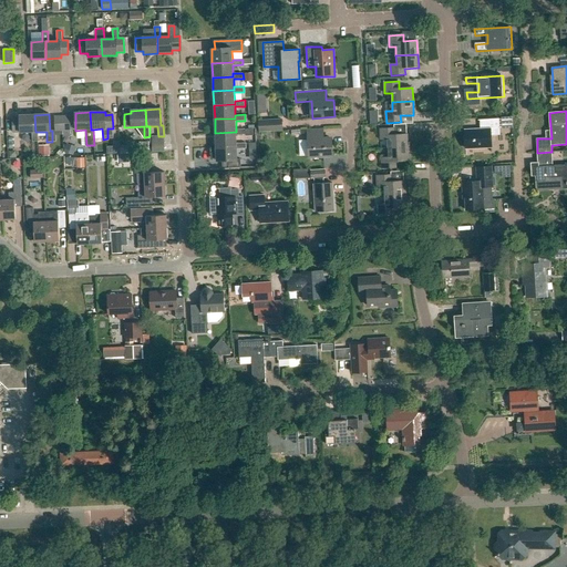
[(38,142),(38,132),(35,132),(34,115),(20,115),(20,119),(12,120),(13,133),(32,132),(33,142),(38,142)]
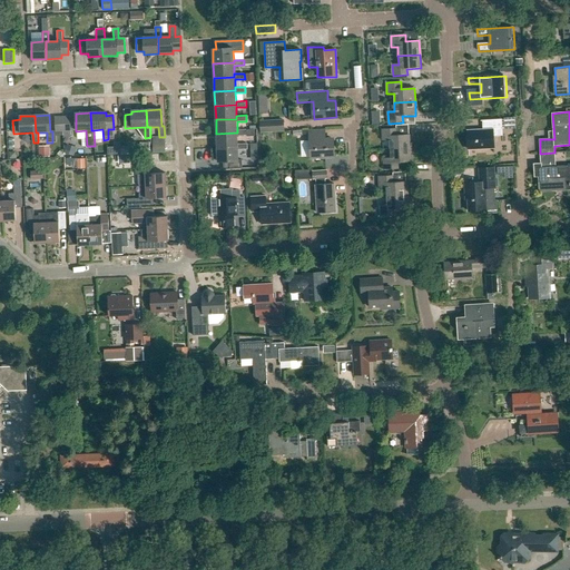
[(55,118),(56,131),(70,131),(70,117),(55,118)]
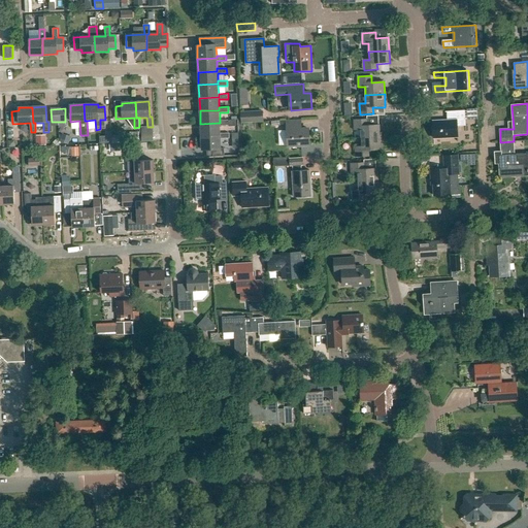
[(241,123),(263,122),(263,110),(240,112),(241,123)]
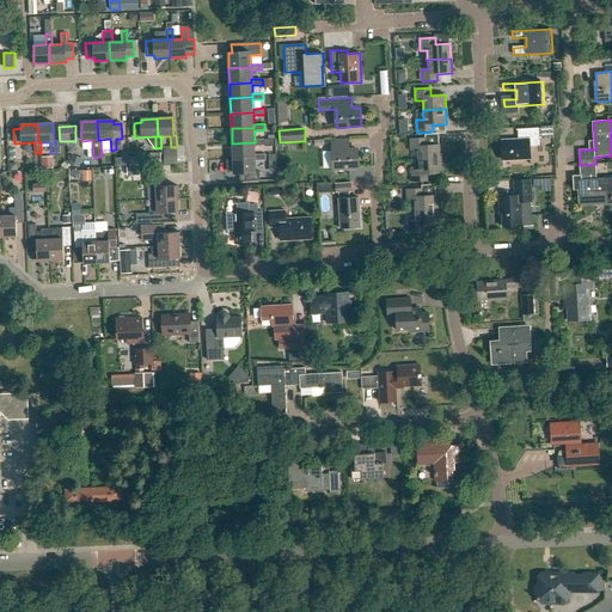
[(531,159),(531,147),(540,147),(539,129),(516,130),(516,140),(502,140),(503,161),(531,159)]
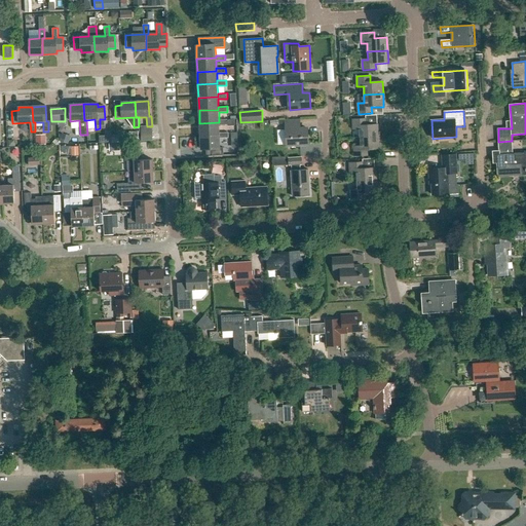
[(366,118),(352,119),(352,129),(360,129),(360,138),(379,137),(378,124),(366,124),(366,118)]
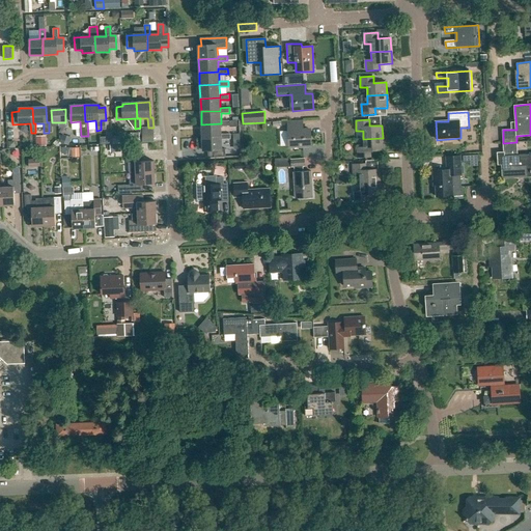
[(202,137),(221,137),(221,134),(221,127),(230,127),(230,128),(238,127),(238,120),(221,121),(221,123),(201,124),(202,137)]
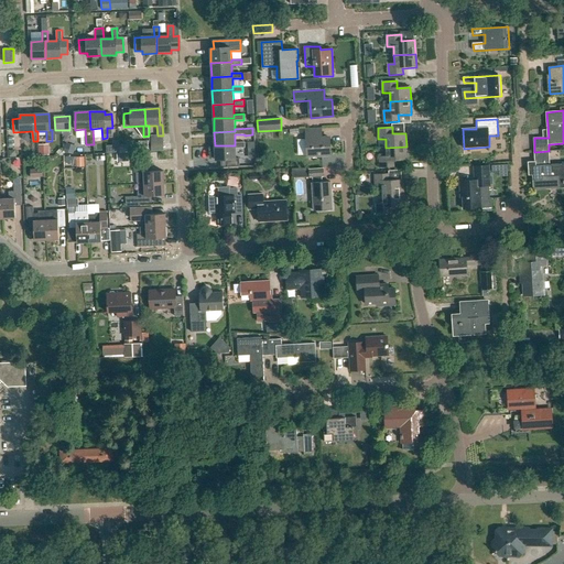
[(322,128),(305,129),(306,139),(307,139),(308,158),(331,155),(329,138),(322,138),(322,128)]
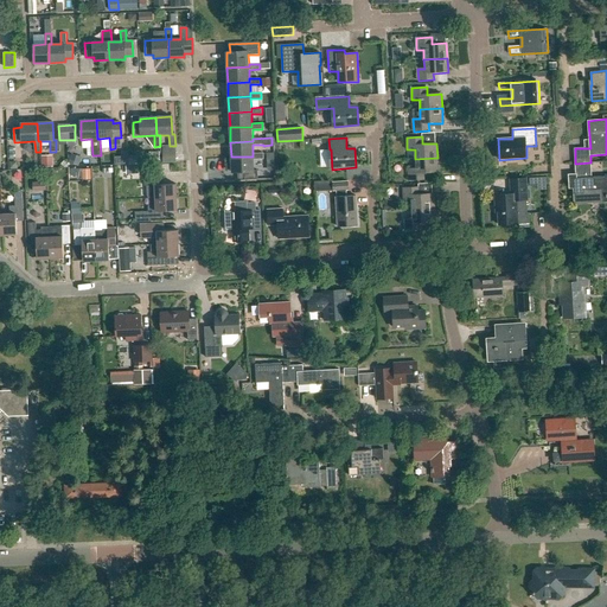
[(263,152),(253,153),(253,157),(231,157),(231,172),(237,172),(237,180),(257,179),(257,171),(254,171),(254,159),(264,159),(263,152)]
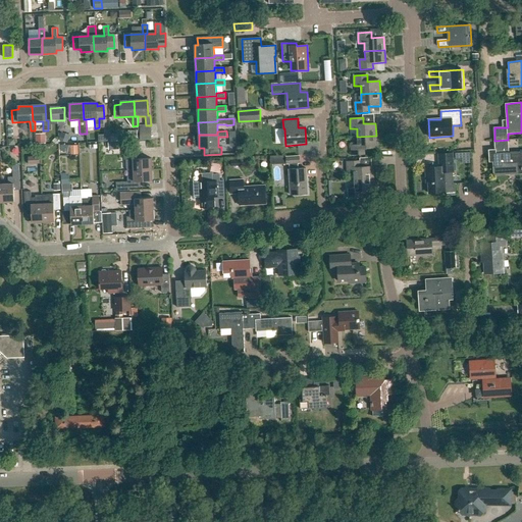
[(138,132),(129,132),(131,141),(138,141),(138,132)]
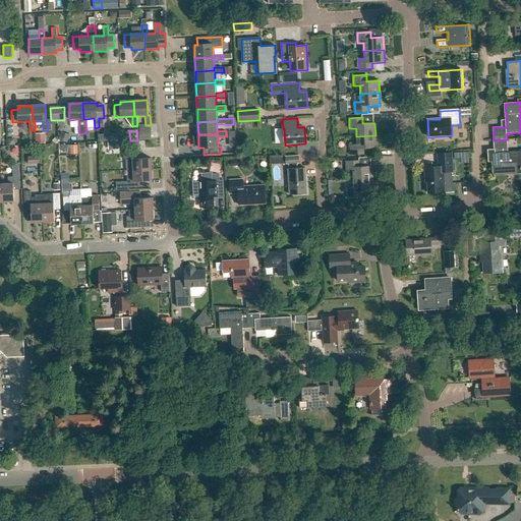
[(152,131),(141,131),(141,140),(152,140),(152,131)]
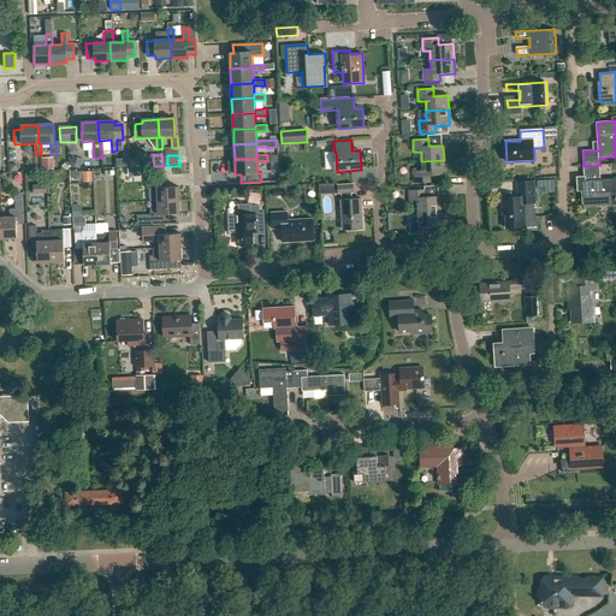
[(431,183),(431,176),(444,175),(444,160),(421,161),(422,171),(414,171),(415,184),(431,183)]
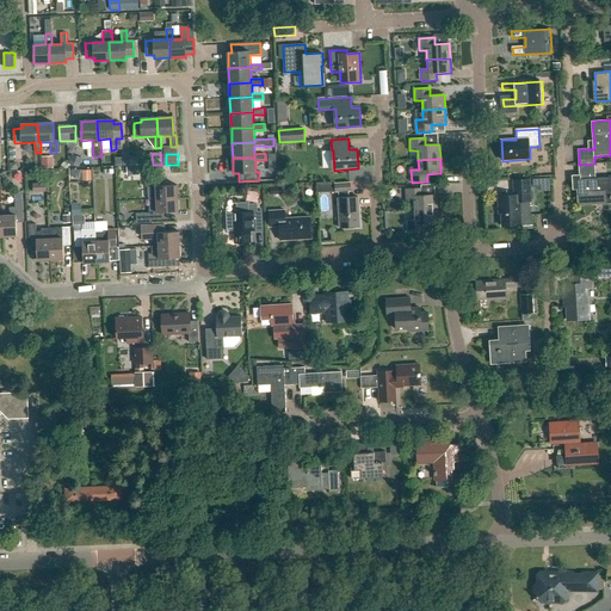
[(580,179),(578,179),(579,205),(610,203),(610,177),(596,178),(594,164),(579,165),(580,179)]
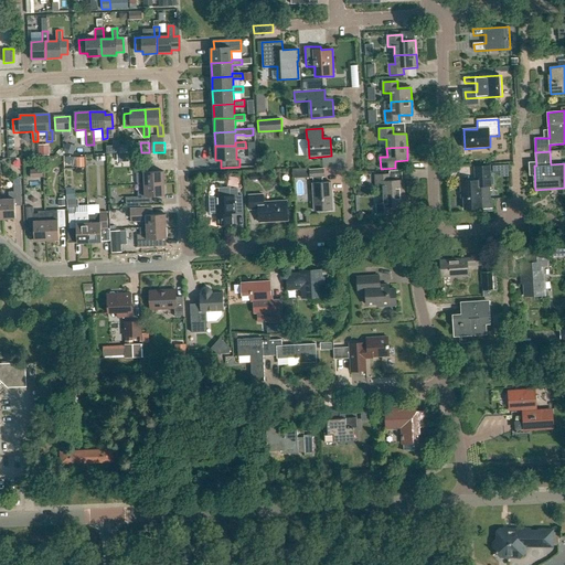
[(130,163),(130,155),(118,155),(119,163),(130,163)]
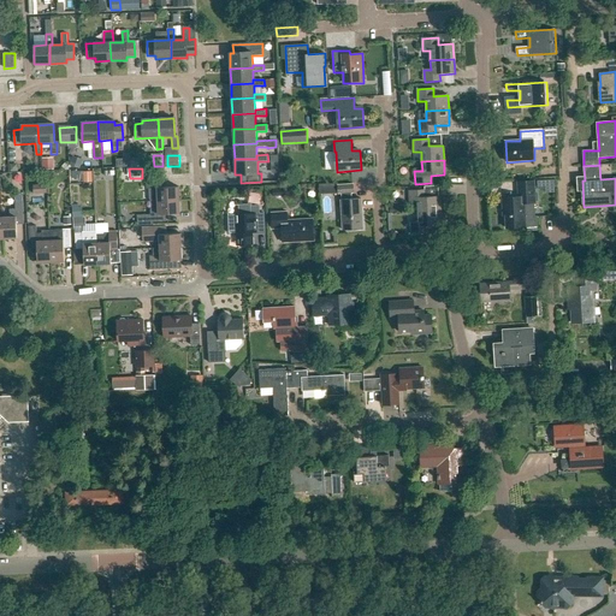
[(164,179),(146,181),(146,188),(149,188),(150,201),(178,200),(178,187),(164,187),(164,179)]
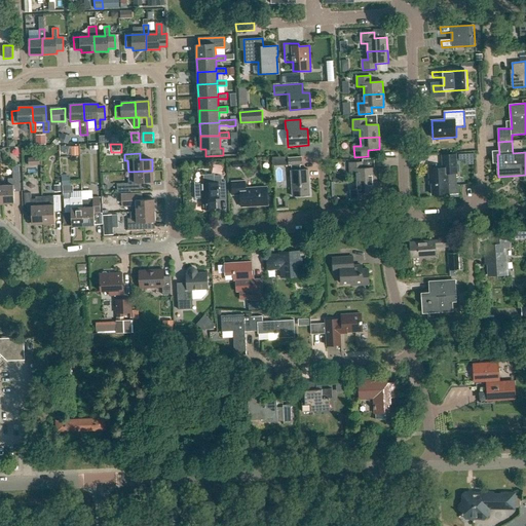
[(449,174),(457,173),(456,154),(442,155),(443,167),(428,168),(429,178),(431,178),(433,194),(450,193),(449,174)]
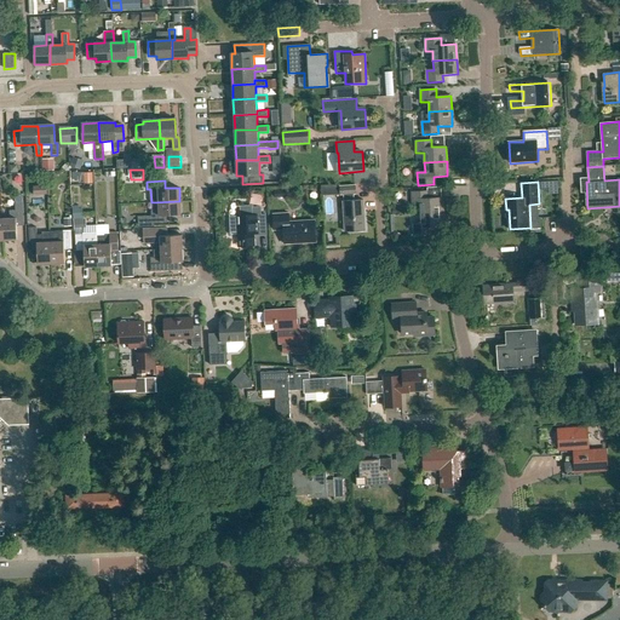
[(344,195),(344,201),(343,201),(345,231),(366,230),(363,201),(355,201),(354,195),(356,195),(356,185),(340,187),(342,195),(344,195)]
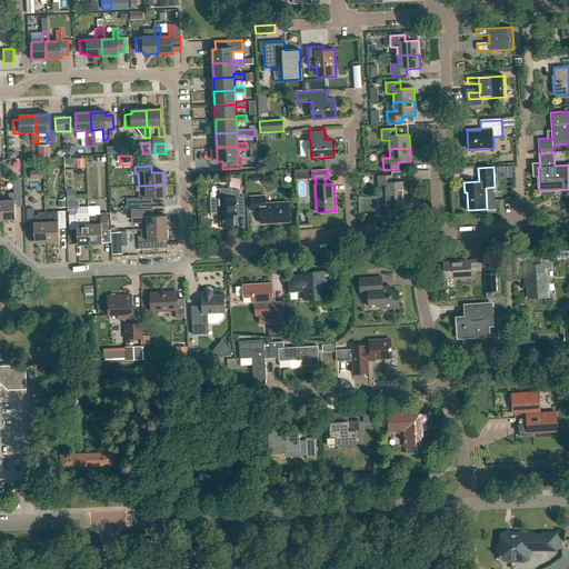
[(392,176),(378,177),(378,188),(385,187),(385,197),(406,196),(405,181),(392,182),(392,176)]
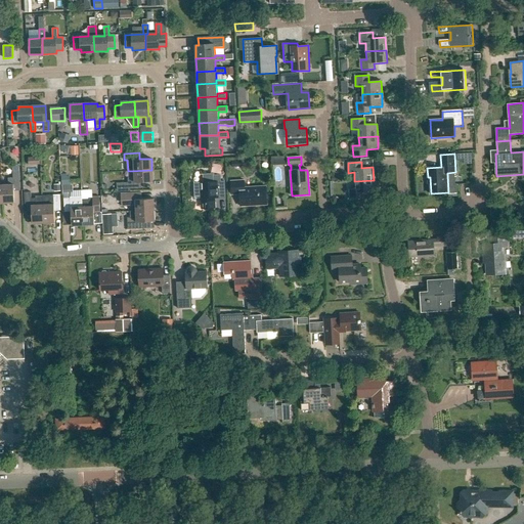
[(134,171),(134,177),(128,177),(128,182),(117,183),(118,191),(130,190),(130,189),(141,188),(141,182),(153,181),(151,170),(128,171),(134,171)]
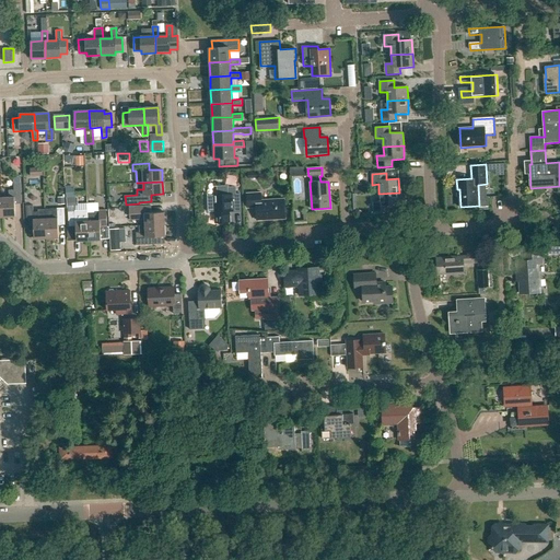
[(2,198),(3,217),(15,217),(14,203),(22,203),(21,183),(13,183),(14,190),(9,190),(9,197),(2,198)]
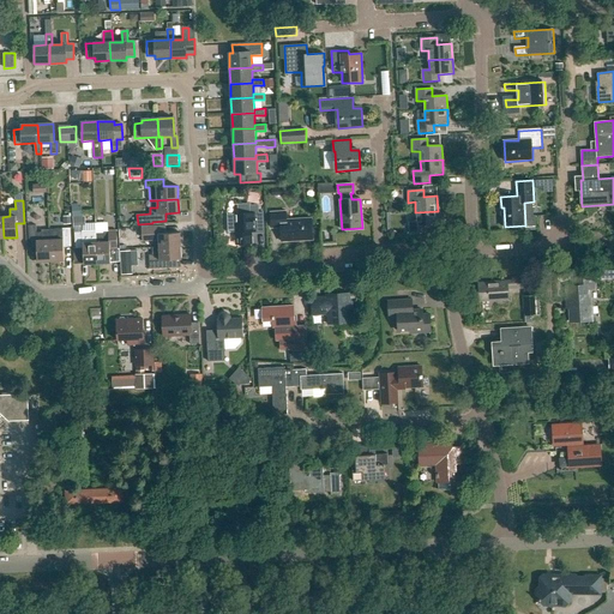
[(259,205),(251,205),(251,204),(238,205),(239,214),(235,214),(235,215),(228,215),(228,232),(236,230),(236,244),(252,244),(252,234),(265,233),(264,212),(259,212),(259,205)]
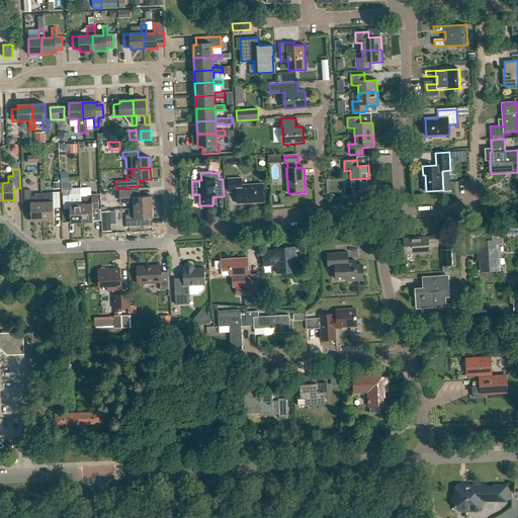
[(242,178),(229,178),(230,192),(238,192),(238,203),(264,202),(263,184),(242,185),(242,178)]
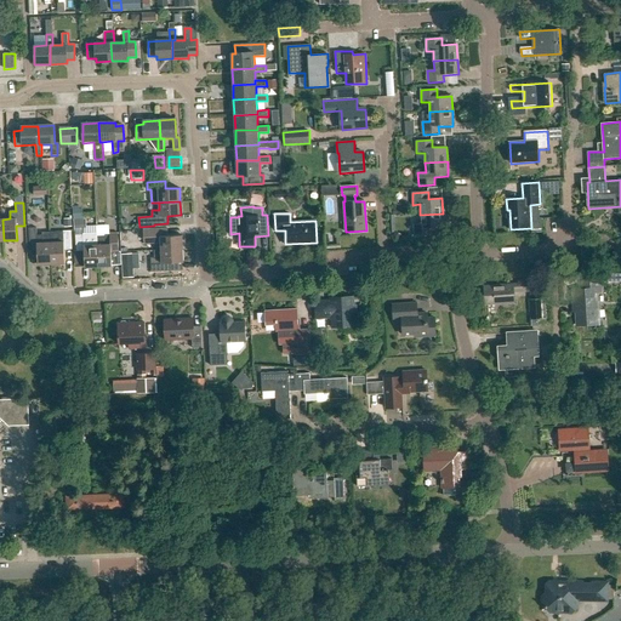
[(421,223),(414,224),(415,237),(431,235),(429,228),(444,228),(443,214),(420,215),(421,223)]
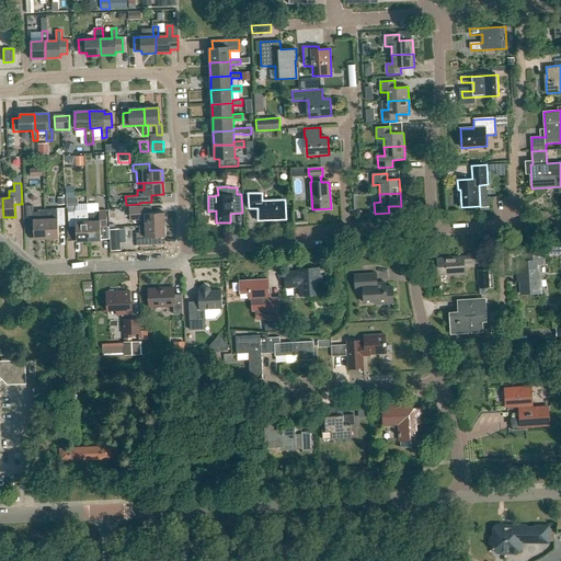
[(79,209),(79,199),(68,201),(69,210),(79,209)]
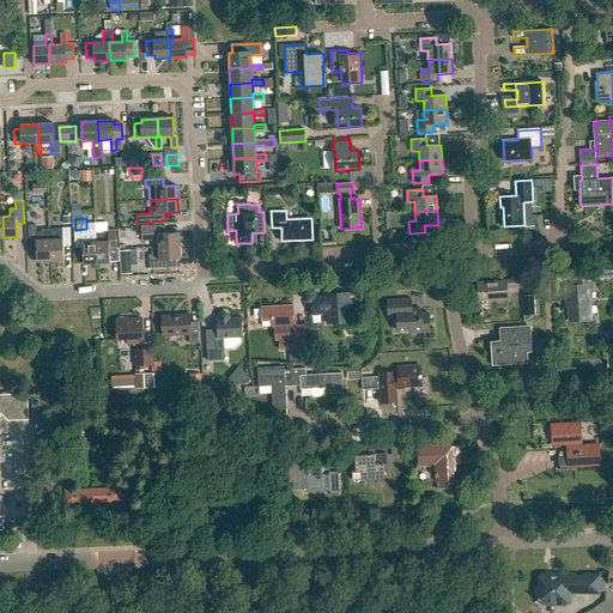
[(50,261),(49,229),(49,230),(41,230),(41,232),(36,232),(36,224),(28,225),(29,248),(37,248),(37,261),(50,261)]
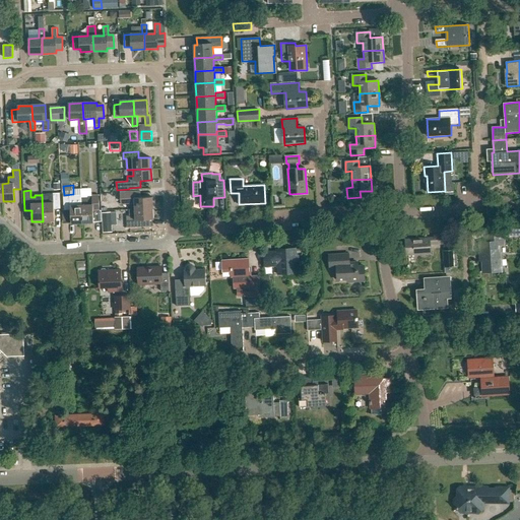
[(140,191),(120,192),(120,205),(134,204),(134,209),(152,208),(152,197),(140,197),(140,191)]
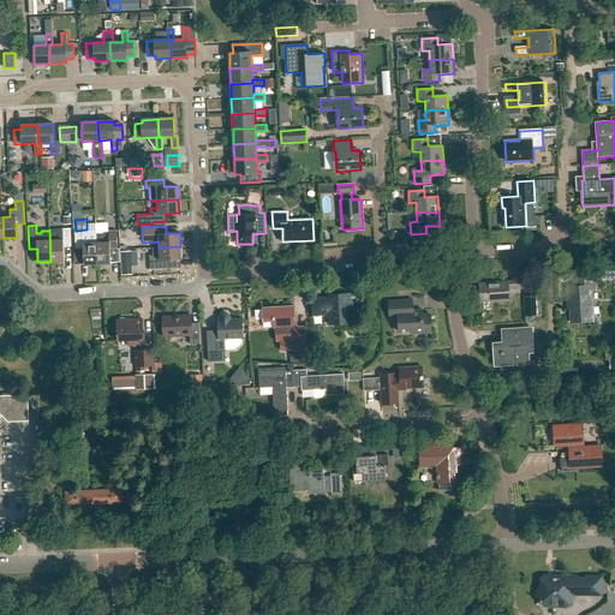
[(49,230),(51,262),(64,261),(64,246),(71,246),(70,228),(49,230)]
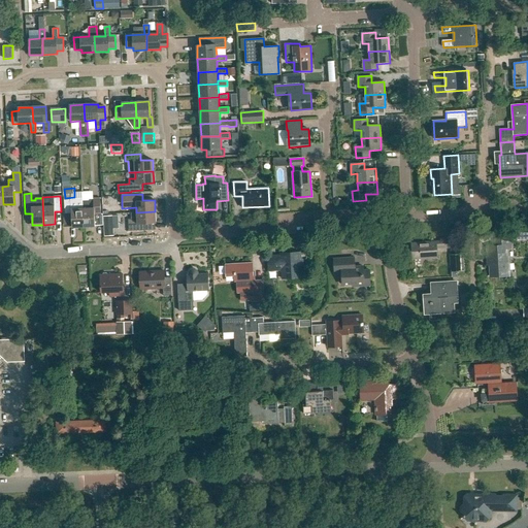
[(83,200),(84,227),(95,226),(94,215),(101,213),(100,198),(89,199),(89,200),(83,200)]
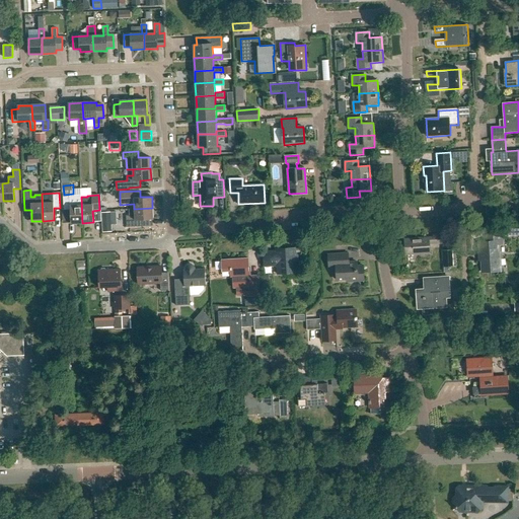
[(70,197),(63,197),(64,212),(70,212),(71,223),(82,223),(81,197),(70,198),(70,197)]
